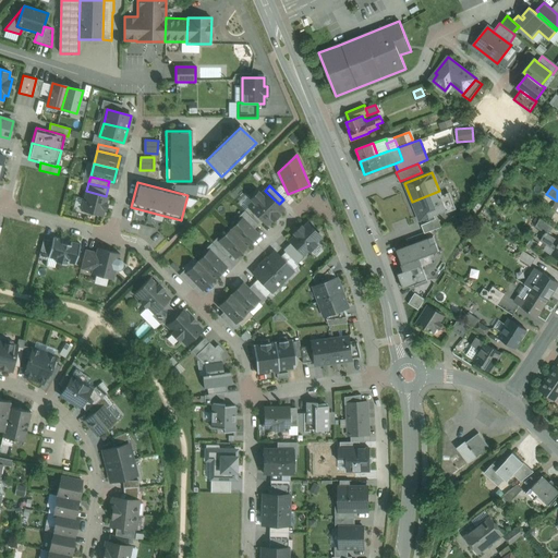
[(86,191),(81,210),(102,216),(105,209),(107,209),(108,204),(106,204),(108,196),(106,196),(86,191)]
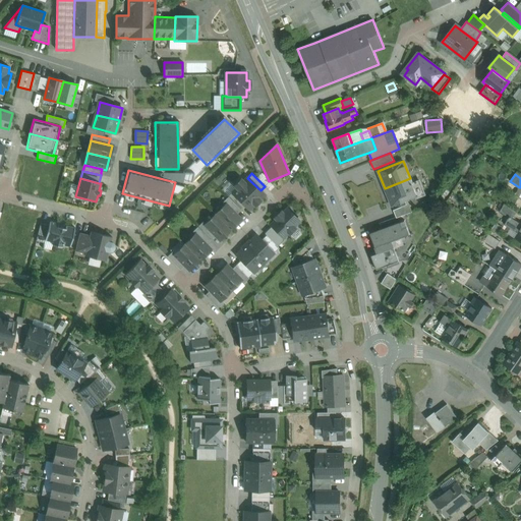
[(261,190),(247,178),(243,182),(241,179),(234,186),(236,188),(232,192),(234,194),(249,210),(254,205),(255,206),(259,200),(265,195),(261,190)]
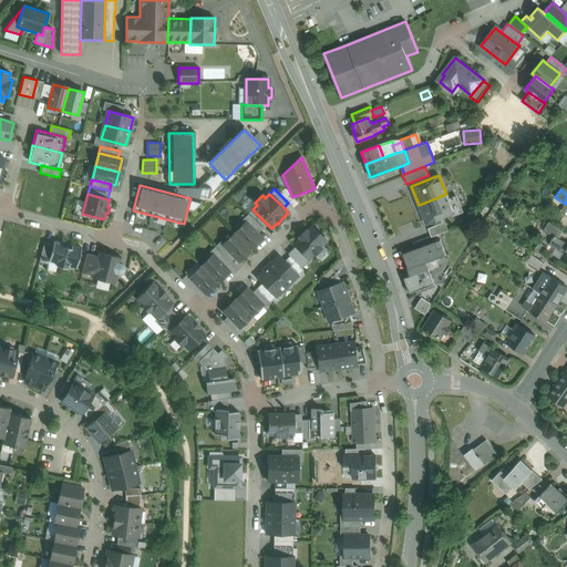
[(446,194),(419,205),(426,224),(452,214),(453,217),(464,213),(456,195),(449,199),(446,194)]
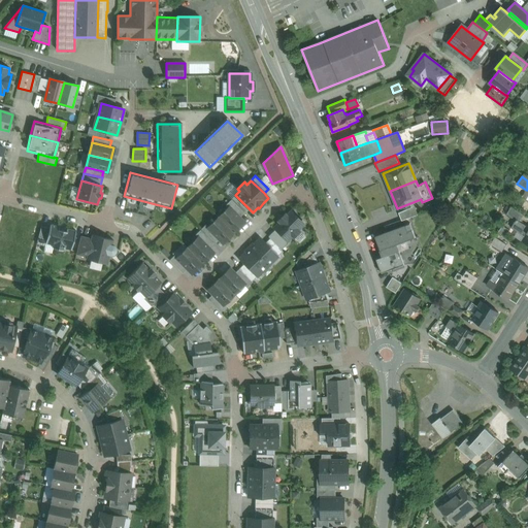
[(244,212),(231,200),(226,205),(228,208),(229,207),(239,218),(244,212)]
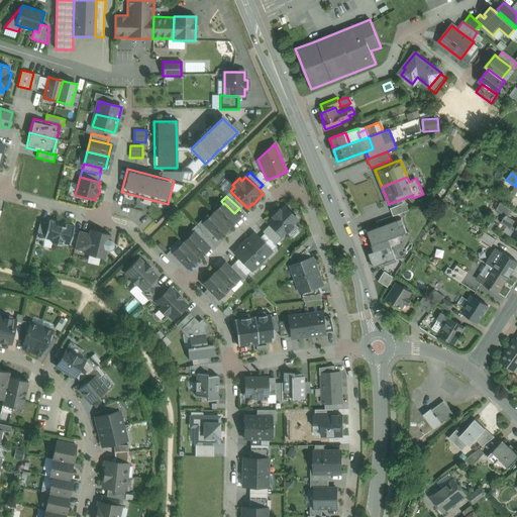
[(234,213),(224,203),(223,204),(214,213),(228,228),(239,218),(234,213)]
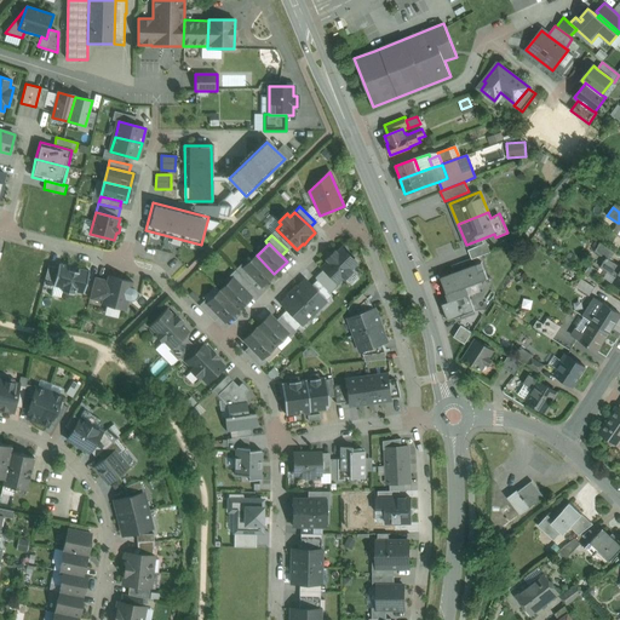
[(614,252),(601,244),(595,252),(606,259),(607,259),(609,260),(614,252)]
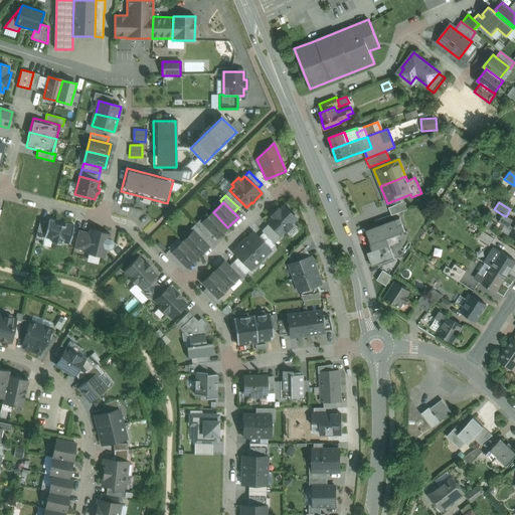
[(279,211),(278,209),(271,215),(273,217),(268,222),(269,224),(280,235),(281,235),(286,229),(287,231),(293,225),(292,224),(297,218),(285,205),(279,211)]
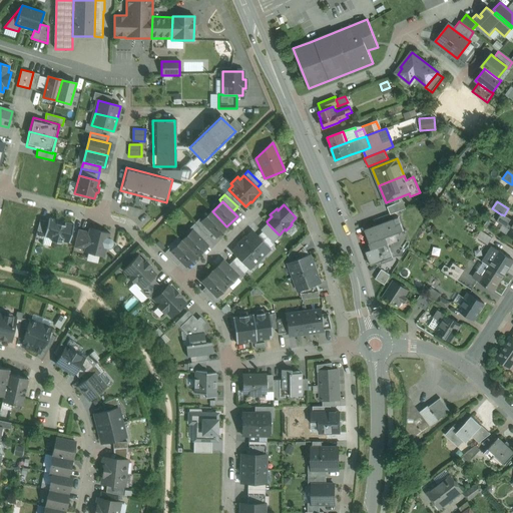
[(202,220),(201,221),(211,231),(216,236),(226,226),(212,211),(202,220)]
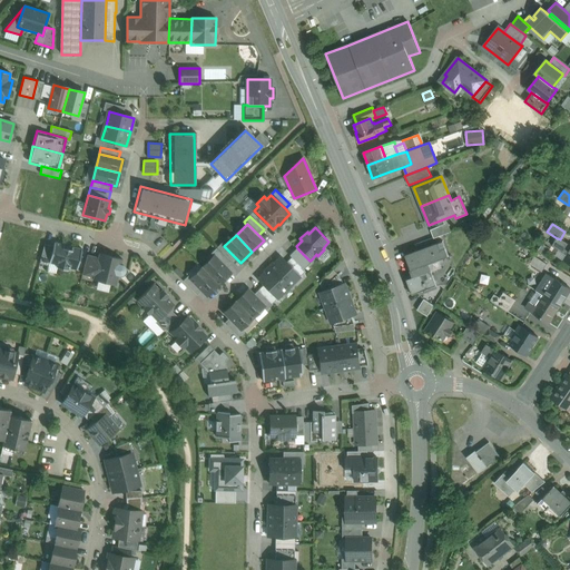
[(569,245),(560,239),(558,238),(557,238),(552,246),(561,252),(564,254),(566,253),(568,254),(569,251),(569,245)]
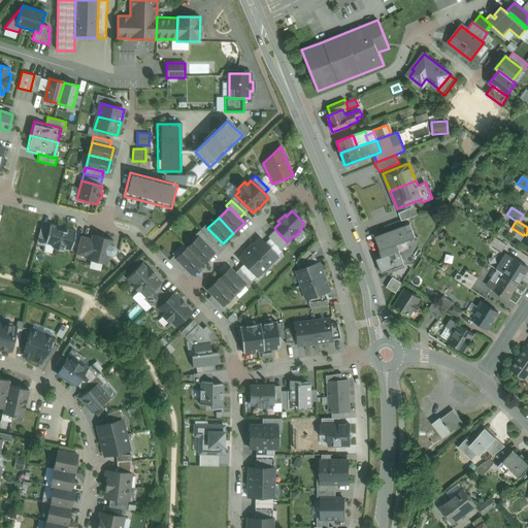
[(60,227),(51,224),(50,228),(45,243),(54,245),(53,248),(63,251),(63,248),(71,250),(76,231),(67,229),(66,231),(59,230),(60,227)]
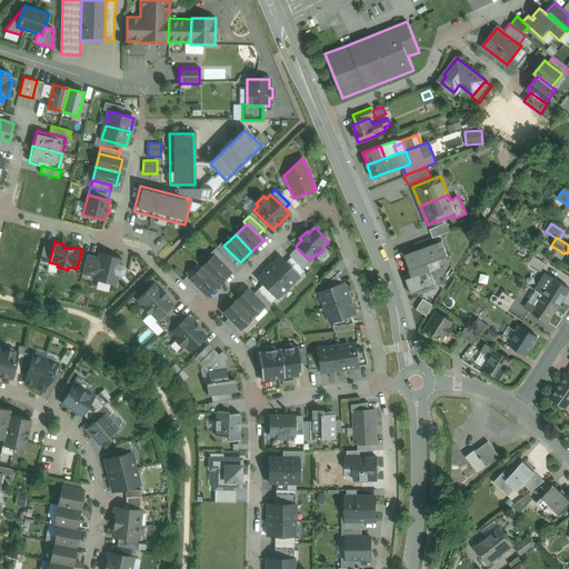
[(222,242),(216,248),(230,262),(235,257),(223,246),(225,245),(222,242)]
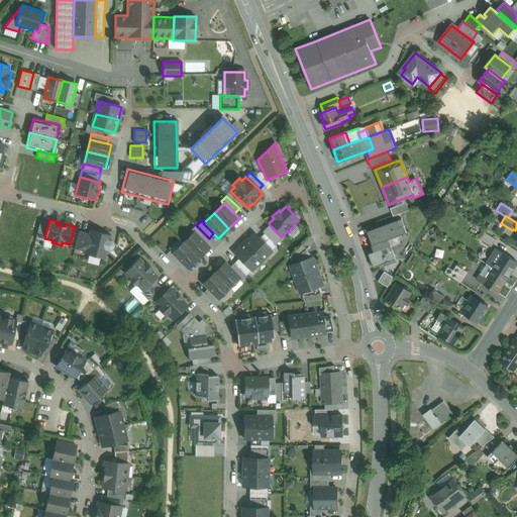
[(398,220),(368,231),(373,245),(388,240),(407,233),(404,225),(400,226),(398,220)]
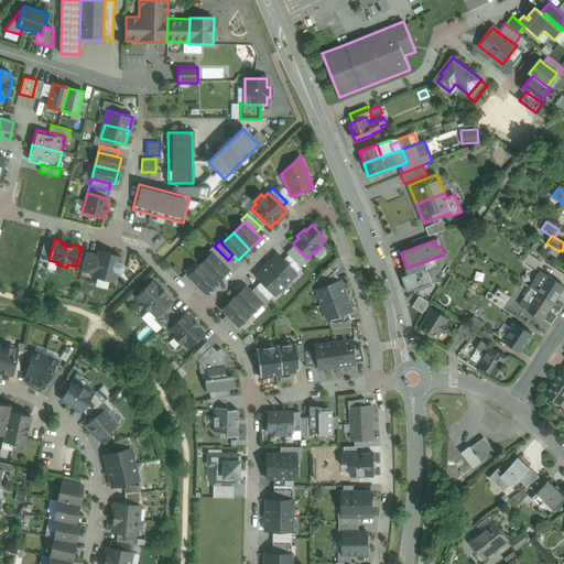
[(53,243),(44,241),(39,261),(49,263),(49,260),(53,243)]
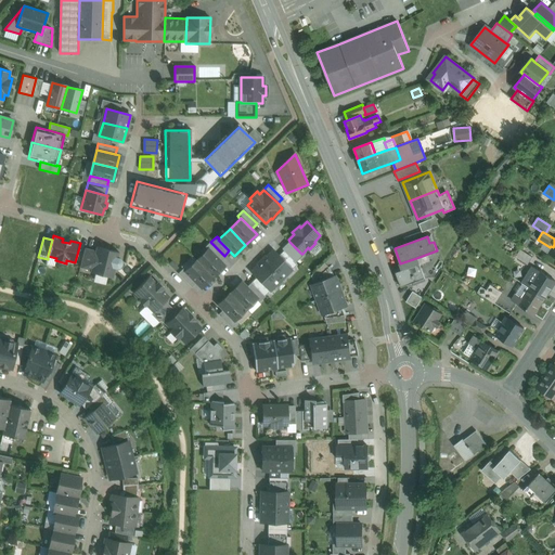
[(224,256),(210,242),(205,247),(207,250),(208,249),(219,260),(224,256)]
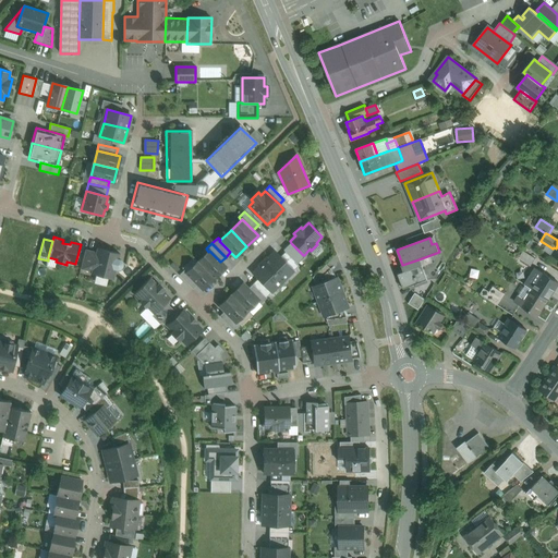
[(303,255),(291,243),(283,250),(286,252),(298,264),(305,256),(304,255),(303,255)]
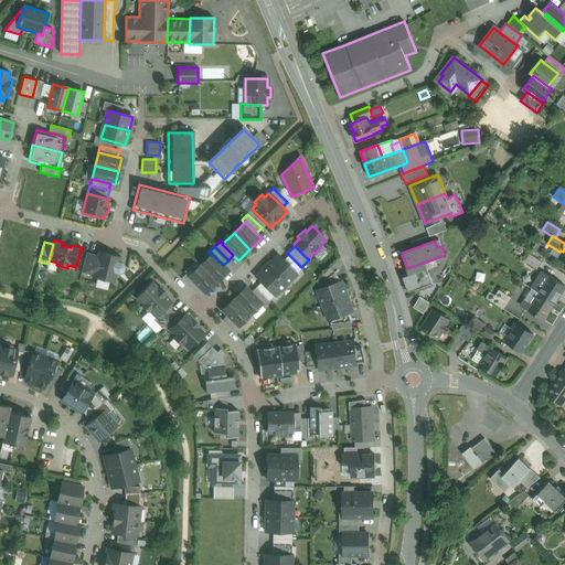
[(564,248),(563,252),(561,251),(560,252),(556,249),(553,255),(564,262),(564,248)]
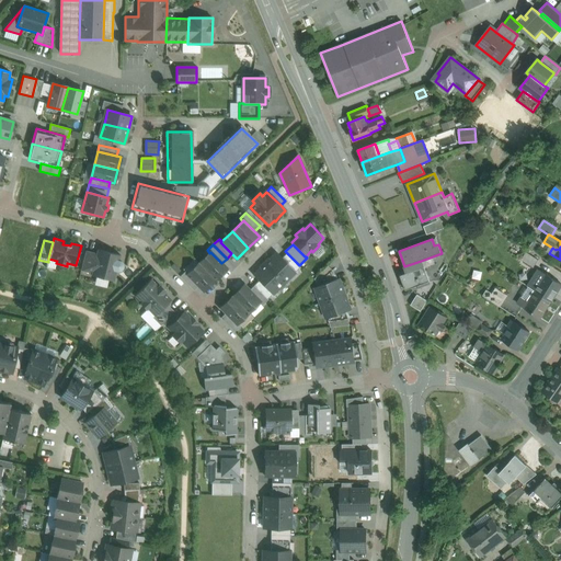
[(121,255),(98,250),(96,254),(92,273),(91,275),(110,279),(113,271),(116,272),(117,272),(119,272),(121,271),(123,270),(123,267),(124,265),(123,263),(122,262),(119,261),(121,255)]
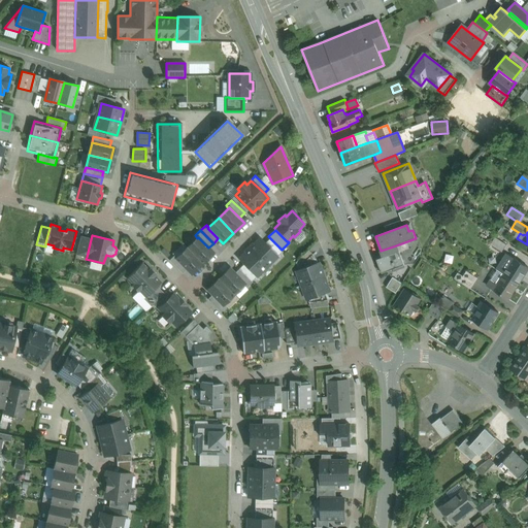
[(91,239),(81,236),(76,255),(87,257),(91,239)]
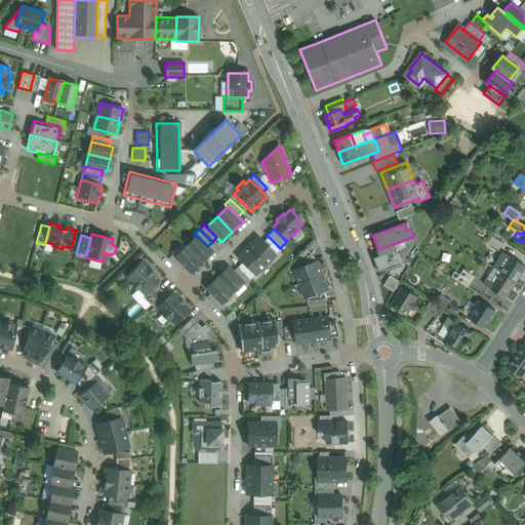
[(196,237),(187,246),(201,261),(212,251),(207,246),(197,236),(196,237)]
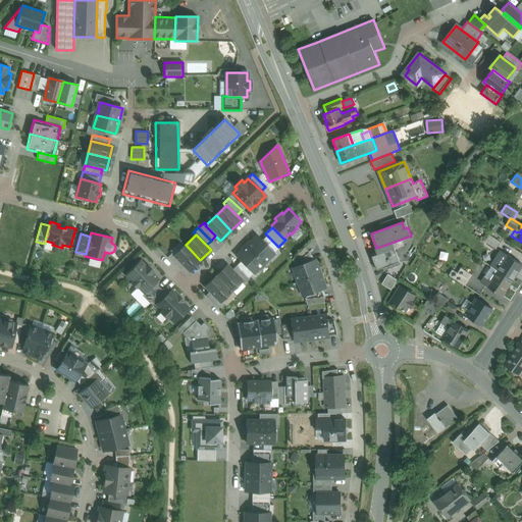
[(501,242),(489,235),(485,242),(497,249),(501,242)]
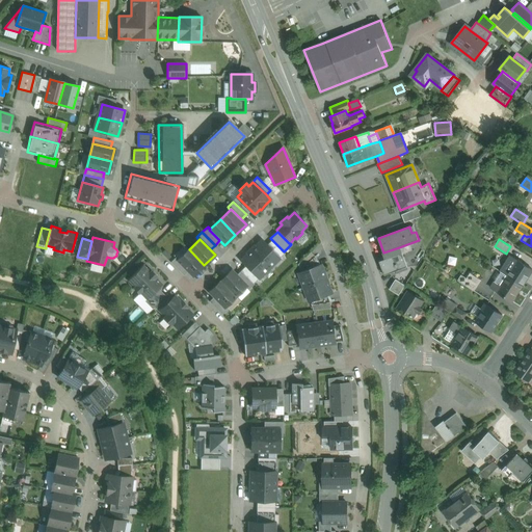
[(267,245),(262,240),(251,250),(269,268),(280,259),(267,245)]
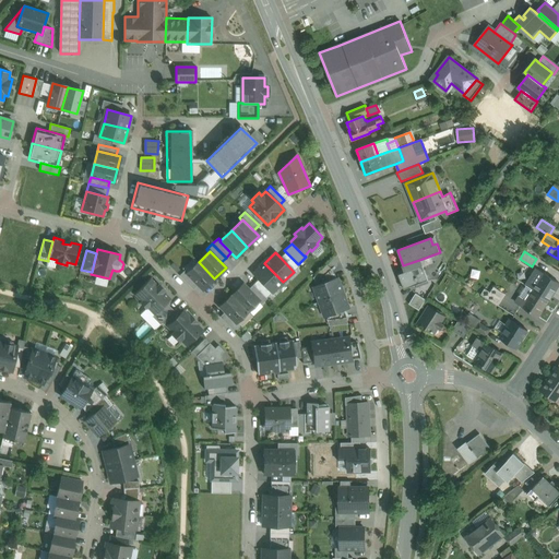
[(298,264),(286,252),(281,258),(294,272),(299,266),(298,264)]
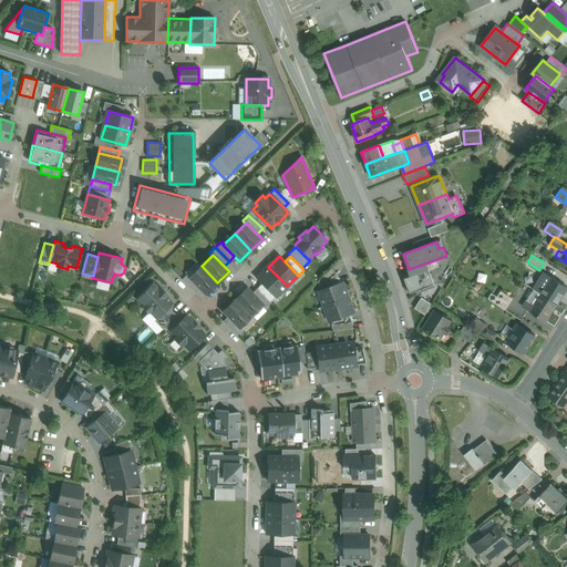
[(409,269),(408,269),(410,276),(416,290),(418,294),(435,288),(425,264),(409,269)]
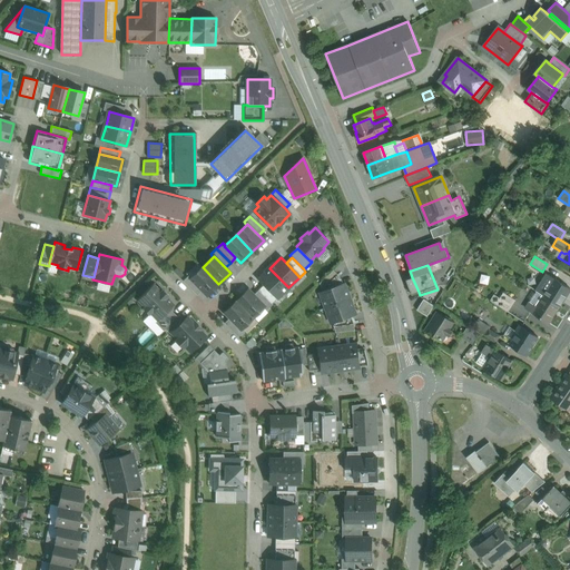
[(218,284),(203,267),(192,277),(190,278),(202,291),(207,295),(218,284)]
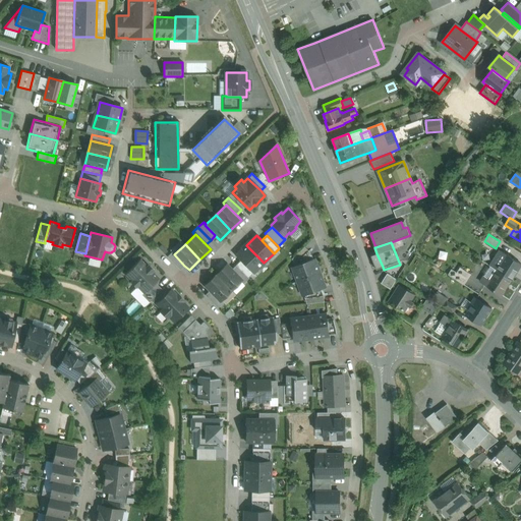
[(264,263),(246,245),(236,255),(241,261),(253,273),(264,263)]
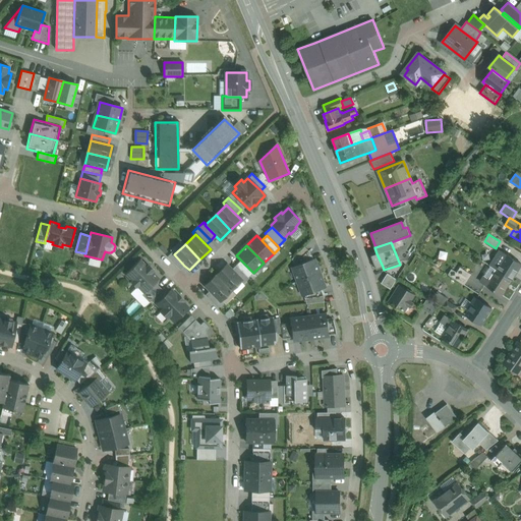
[(309,251),(304,246),(292,258),(295,267),(312,261),(309,251)]
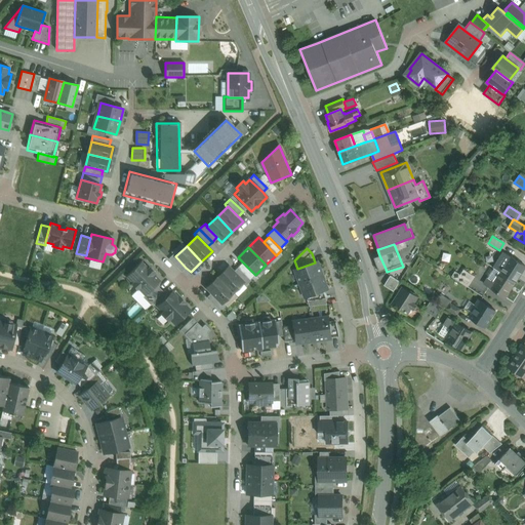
[(524,267),(524,266),(505,252),(500,258),(508,264),(500,273),(515,282),(524,267)]
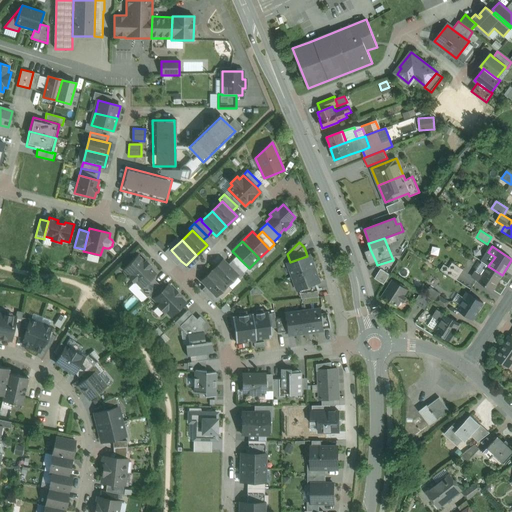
[(181,261),(171,250),(172,249),(170,247),(164,252),(177,265),(181,261)]
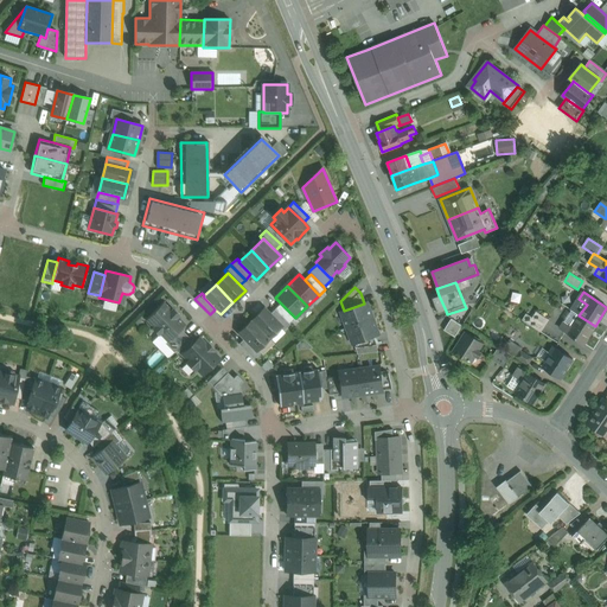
[(433,298),(439,313),(446,311),(439,295),(433,298)]
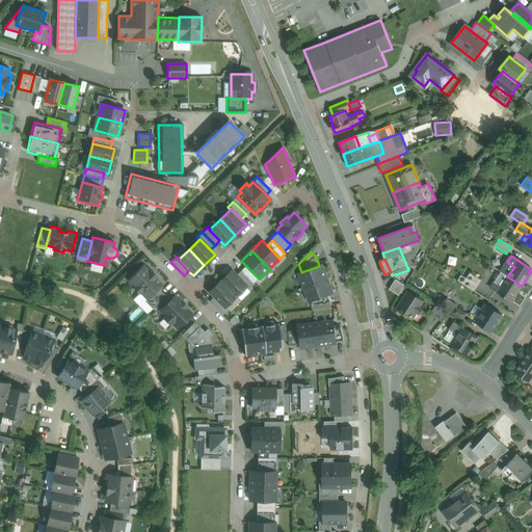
[(150,271),(143,265),(128,281),(134,287),(133,288),(139,294),(140,293),(147,299),(158,288),(162,285),(156,277),(157,276),(151,270),(150,271)]
